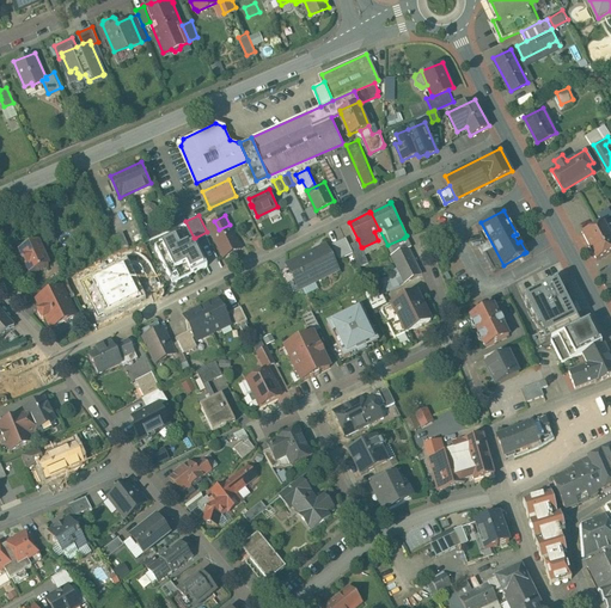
[(604,220),(582,231),(597,258),(610,250),(610,225),(608,226),(604,220)]
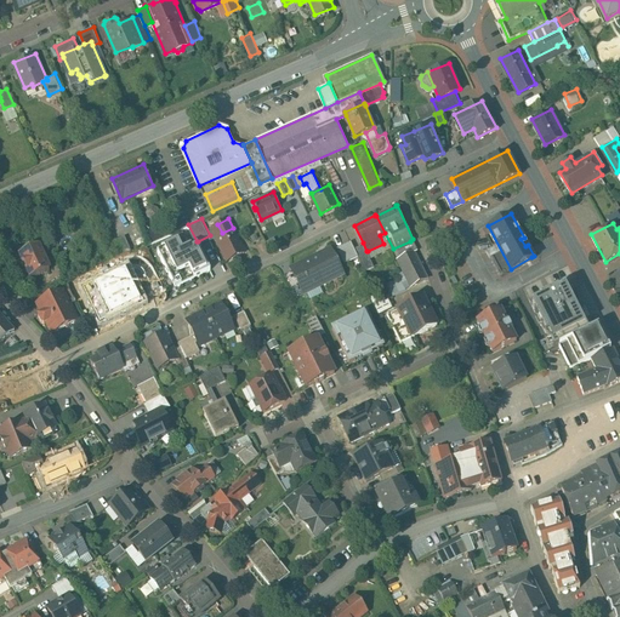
[(222,233),(216,236),(227,258),(244,250),(233,228),(222,233)]
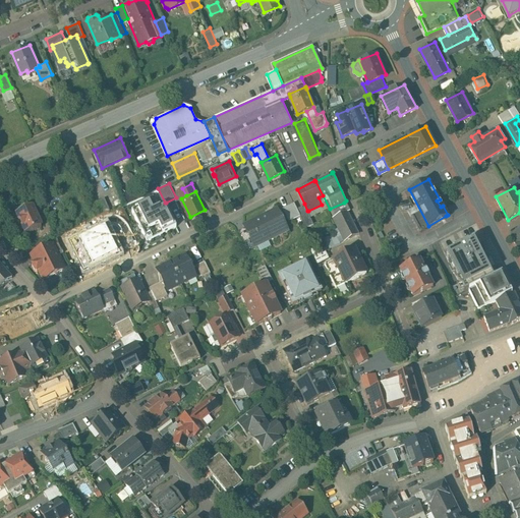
[(105,196),(93,202),(98,214),(110,209),(105,196)]
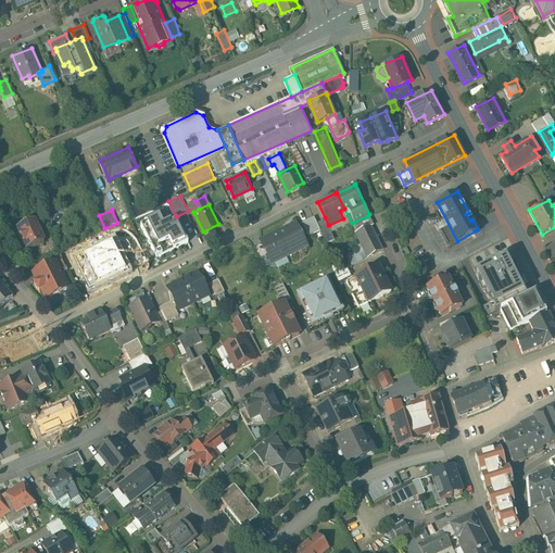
[(160,214),(141,223),(153,247),(155,246),(160,254),(189,240),(177,216),(176,216),(175,217),(174,215),(169,217),(171,220),(164,223),(160,214)]
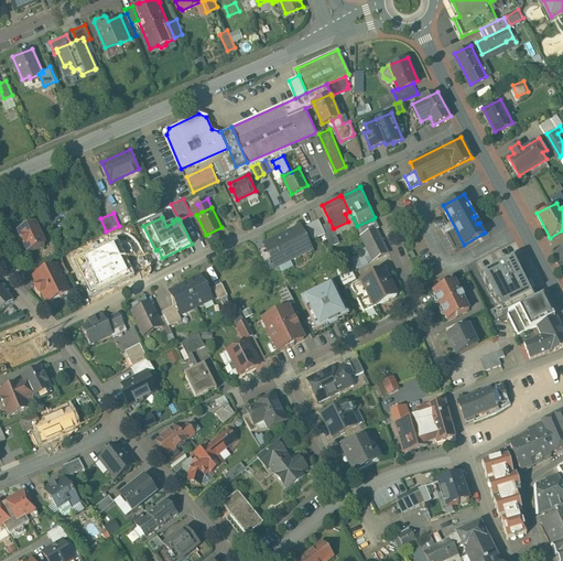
[(318,217),(306,224),(313,237),(325,232),(322,224),(318,217)]
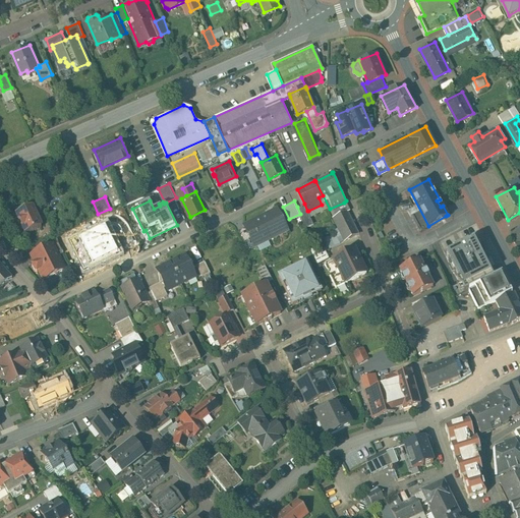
[(358,232),(344,203),(330,209),(334,216),(334,217),(345,238),(358,232)]
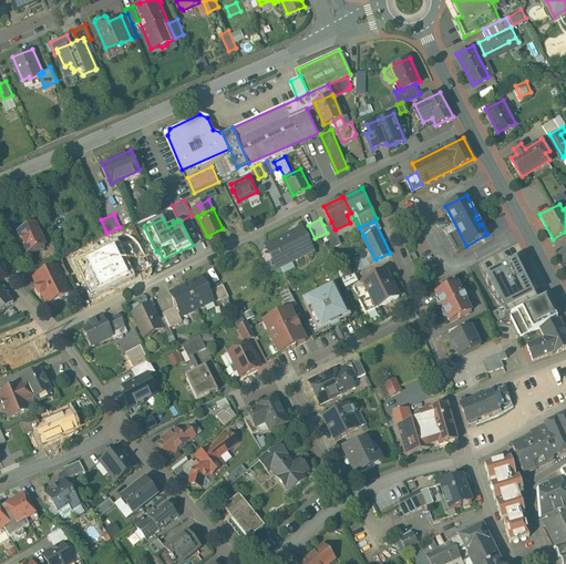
[(335,229),(331,222),(323,225),(327,233),(330,238),(338,235),(336,229),(335,229)]
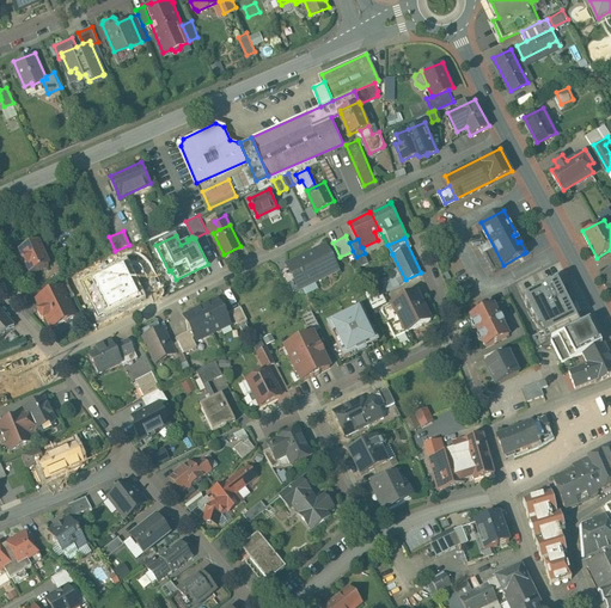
[(38,240),(20,249),(31,272),(49,264),(38,240)]
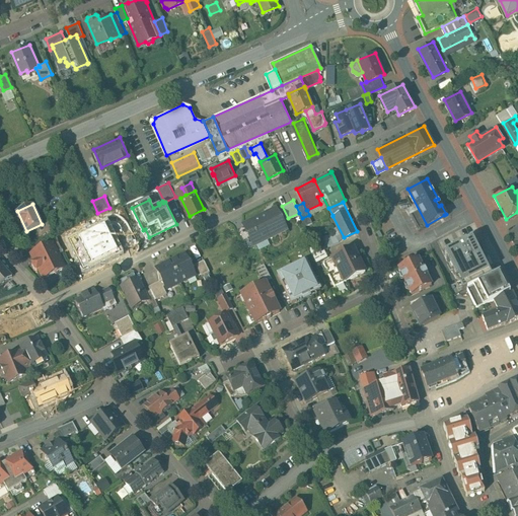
[(276,207),(243,222),(254,243),(287,227),(276,207)]
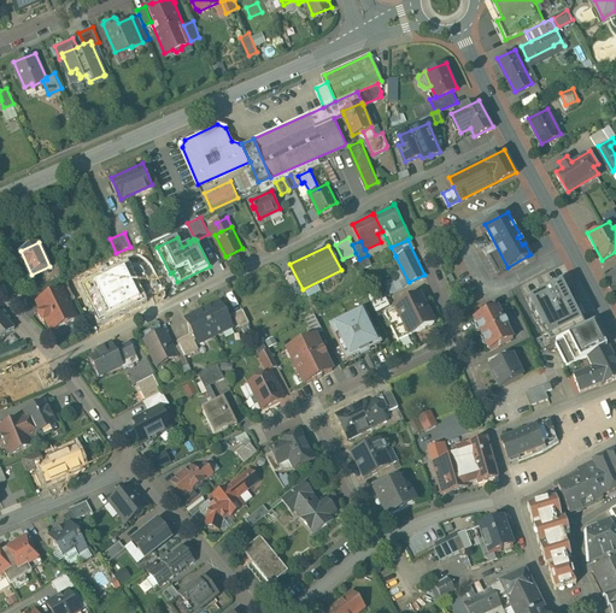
[(615,270),(605,276),(615,296),(615,270)]
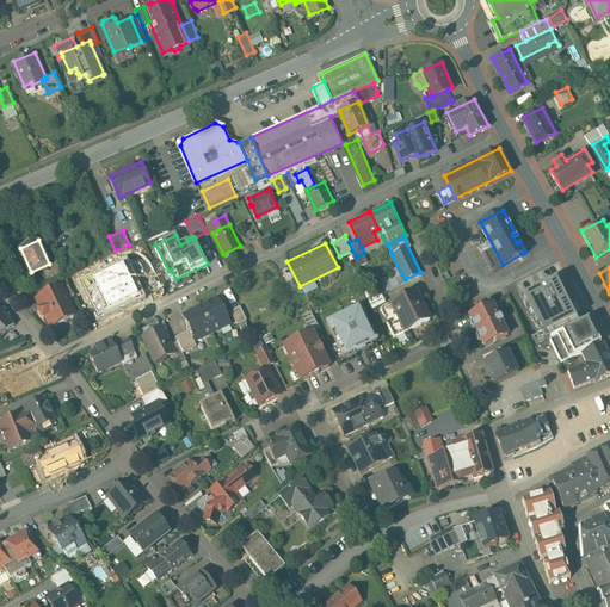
[(121,270),(102,279),(108,292),(98,297),(104,309),(114,305),(115,304),(117,305),(121,303),(122,302),(125,299),(128,301),(130,298),(133,297),(134,296),(129,286),(133,284),(125,268),(122,271),(121,270)]
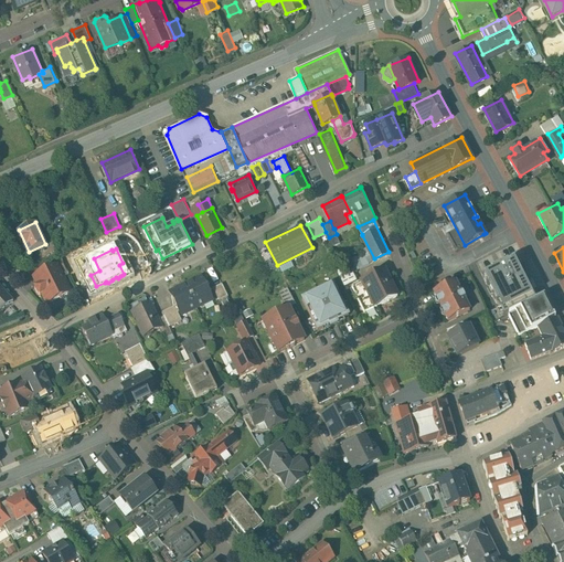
[(370,261),(364,251),(359,254),(363,264),(370,261)]
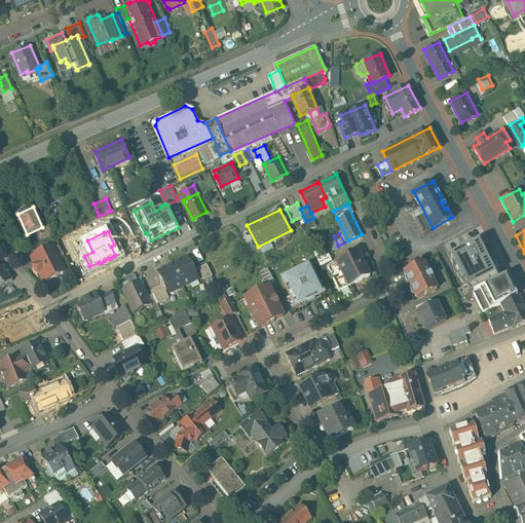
[(338,246),(333,235),(328,237),(333,248),(338,246)]
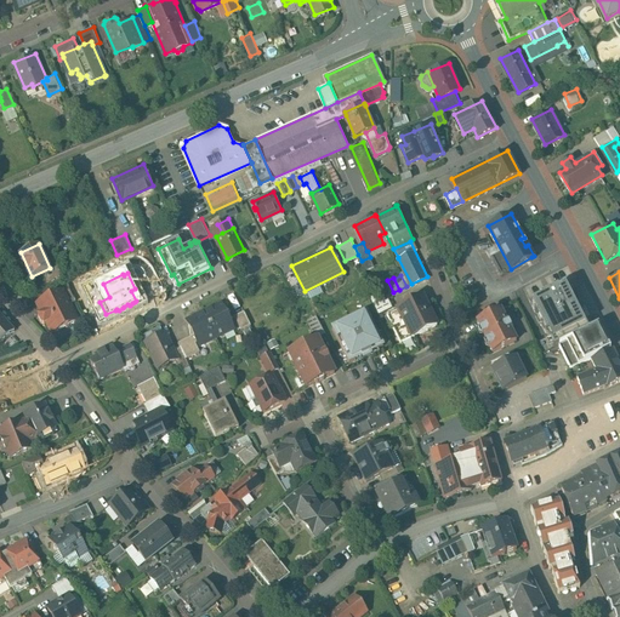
[(77,298),(67,280),(60,283),(62,289),(63,289),(69,302),(77,298)]
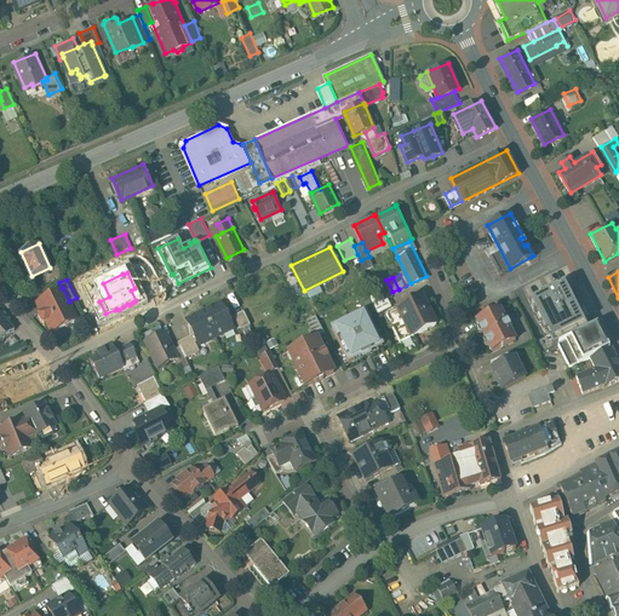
[(572,335),(588,327),(566,282),(531,299),(554,345),(559,341),(572,335)]
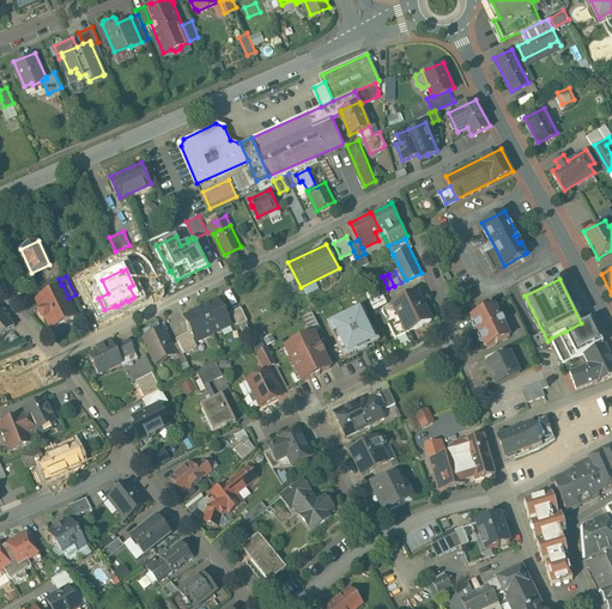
[(373,306),(386,300),(376,281),(364,287),(373,306)]
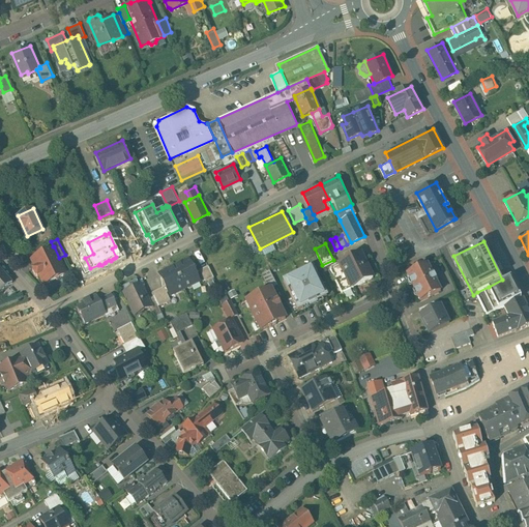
[(59,258),(54,246),(53,246),(32,257),(36,265),(32,266),(36,273),(38,274),(40,272),(46,282),(66,271),(59,258)]
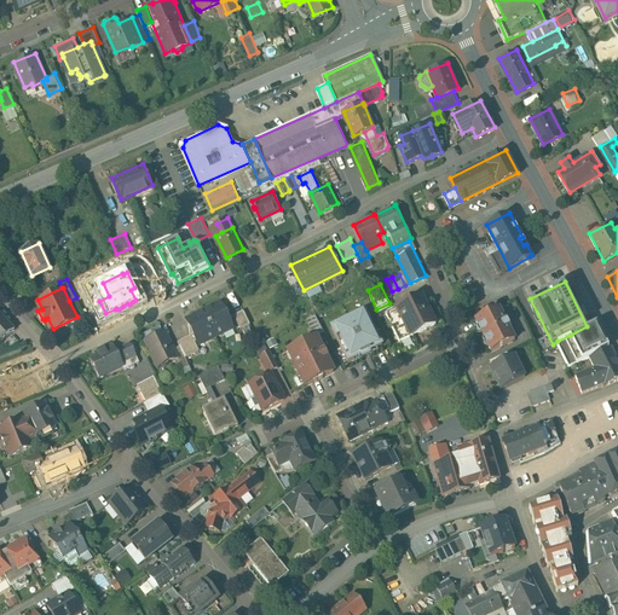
[(422,294),(386,311),(399,340),(435,321),(422,294)]
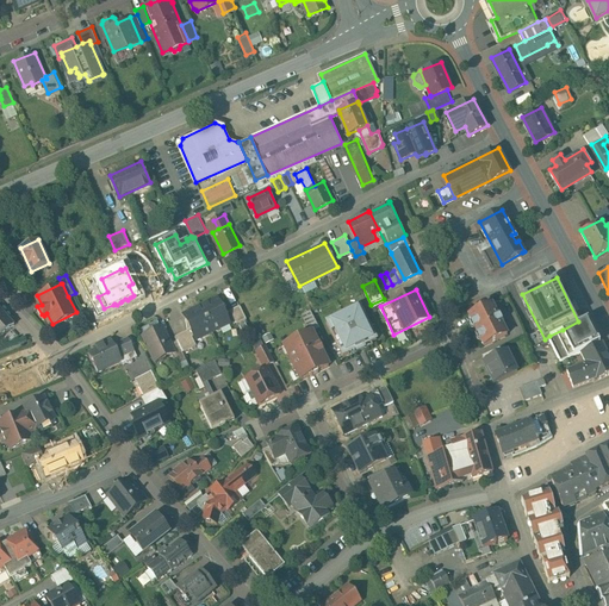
[(217,297),(210,300),(209,299),(200,304),(212,329),(222,325),(219,322),(228,318),(217,297)]
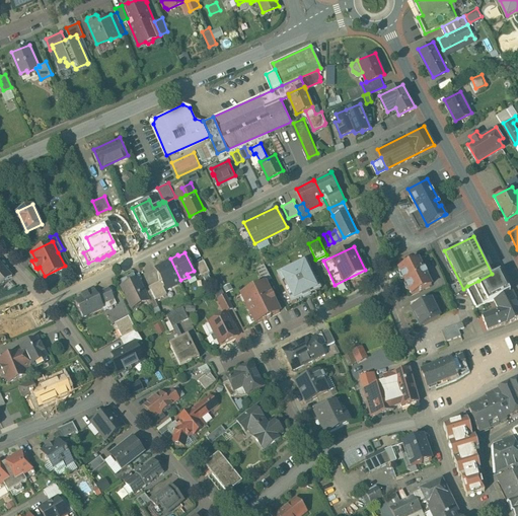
[(419,256),(398,267),(412,293),(432,283),(427,273),(428,272),(425,267),(424,268),(419,256)]
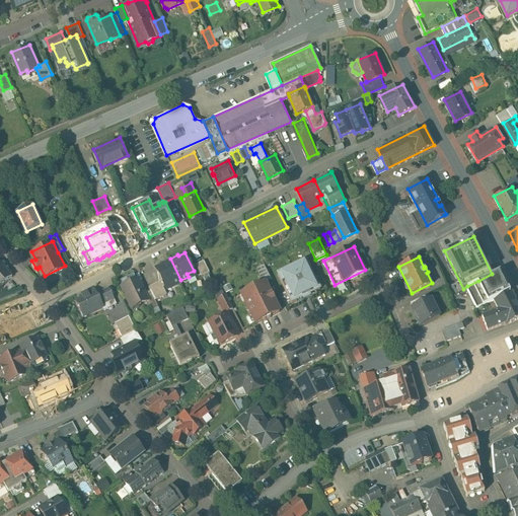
[(306,258),(278,272),(292,301),(303,296),(304,297),(310,294),(310,292),(320,287),(306,258)]
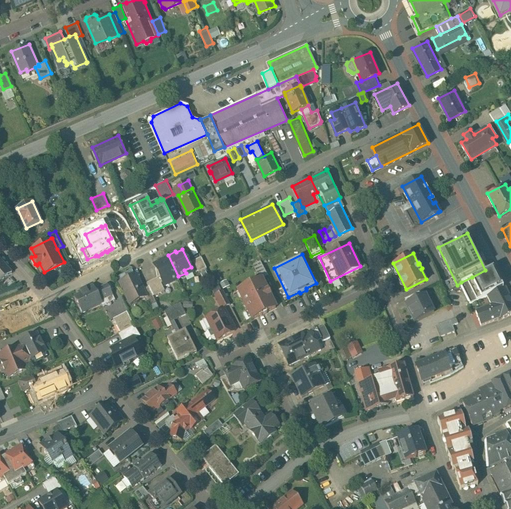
[(168,255),(160,259),(161,259),(155,262),(160,274),(163,280),(170,277),(171,280),(178,276),(168,255)]
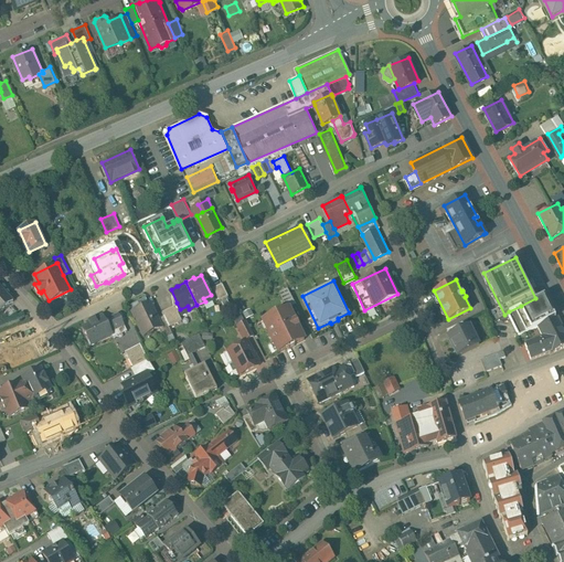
[(222,282),(213,286),(220,299),(229,295),(222,282)]
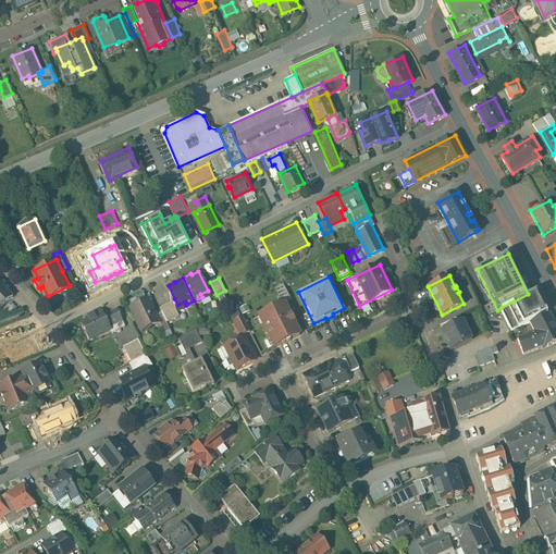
[(0,305),(13,294),(0,279),(0,305)]
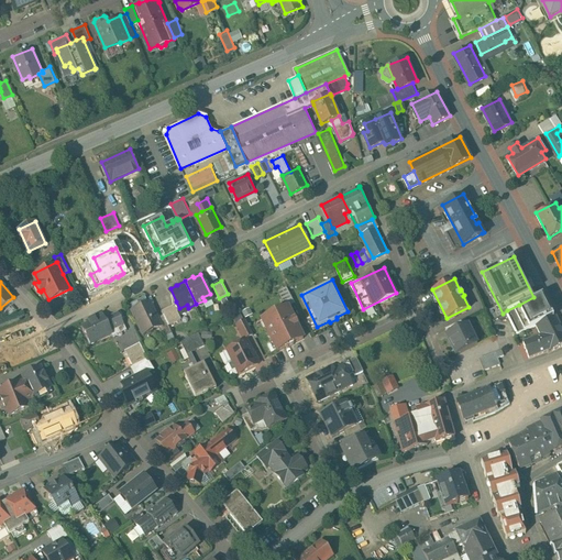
[(286,285),(279,288),(287,305),(288,304),(295,300),(286,285)]
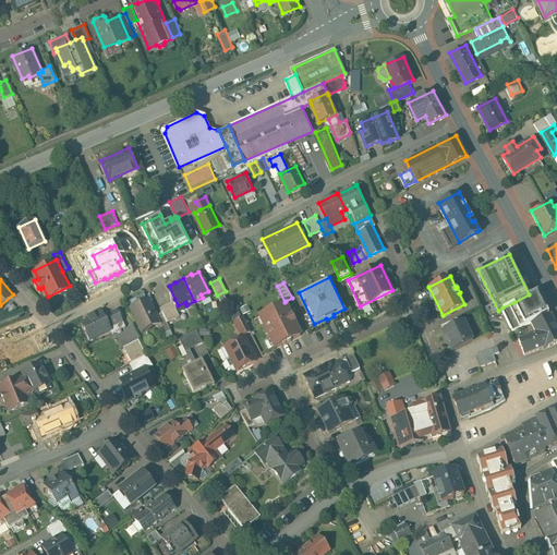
[(529,294),(515,302),(524,324),(531,321),(548,312),(544,303),(537,290),(529,294)]
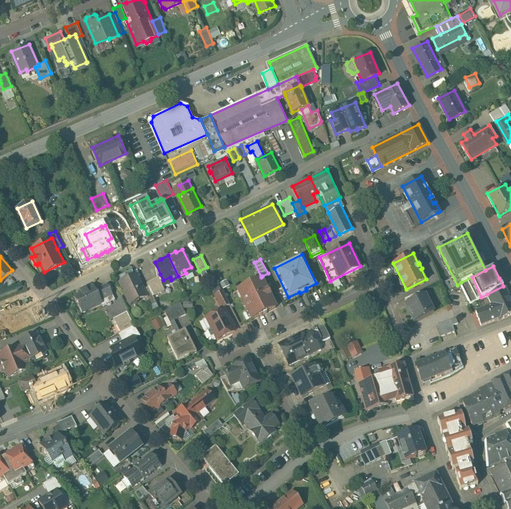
[(136,273),(120,281),(130,302),(144,295),(146,294),(143,287),(136,273)]
